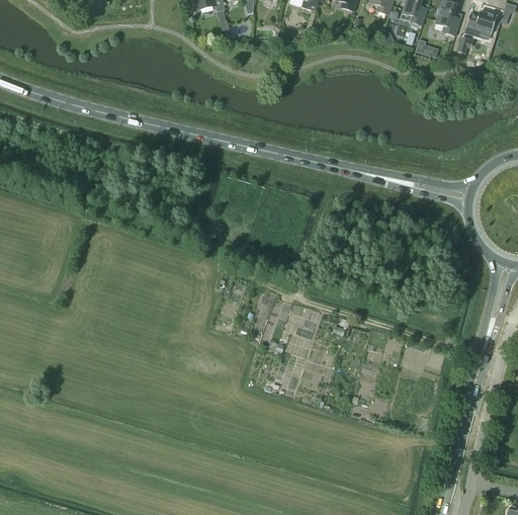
[(225,9),(222,0),(195,0),(197,9),(214,5),(217,11),(219,20),(225,19),(223,10),(225,9)]
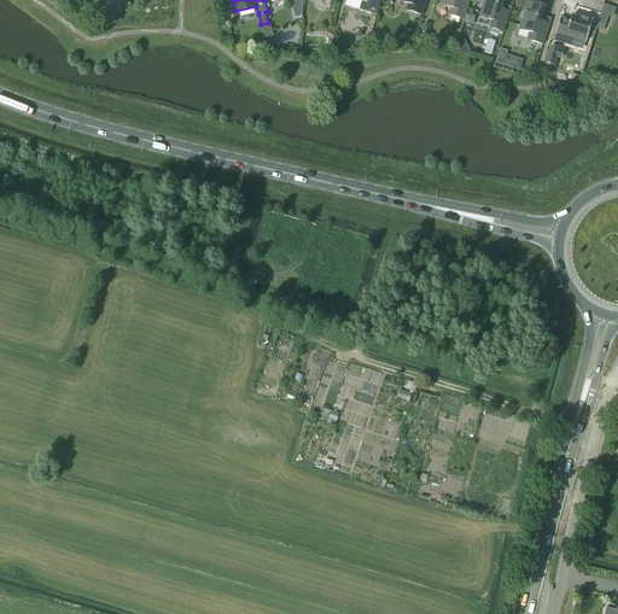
[(270,0),(291,0),(296,16),(302,15),(302,5),(302,0),(270,0)]
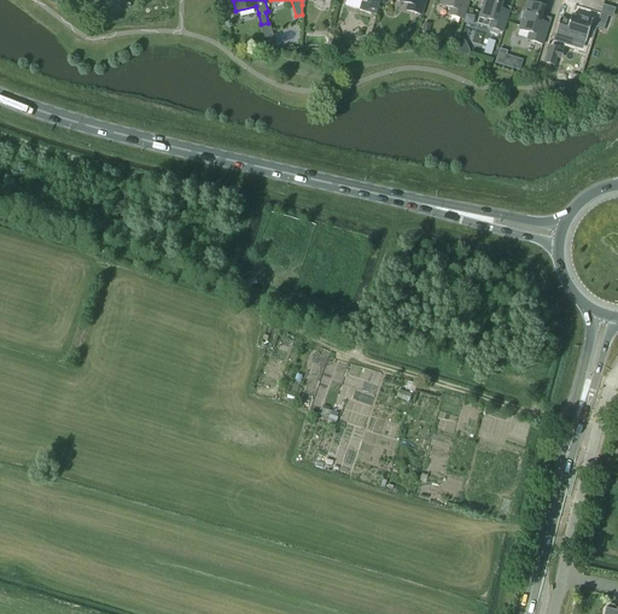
[(377,13),(379,0),(361,0),(359,9),(377,13)]
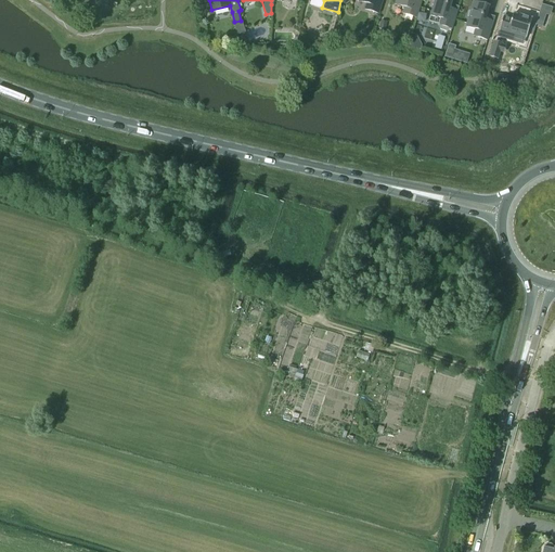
[(368,0),(365,7),(364,7),(364,8),(378,12),(382,0),(368,0)]
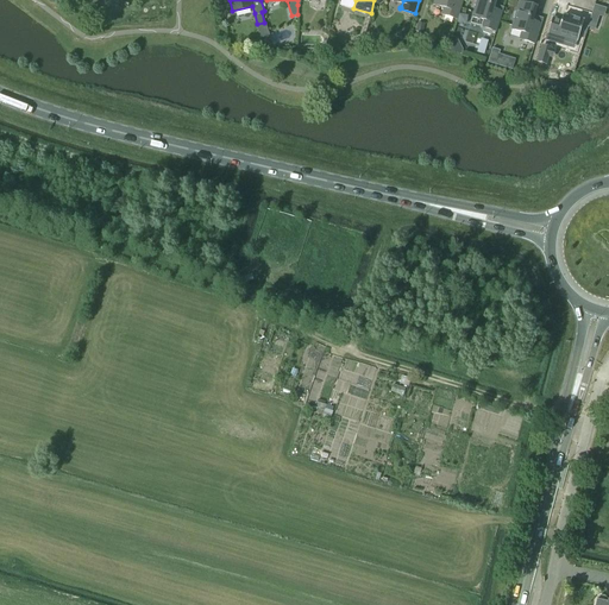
[(434,0),(445,4),(441,12),(457,17),(462,0),(434,0)]
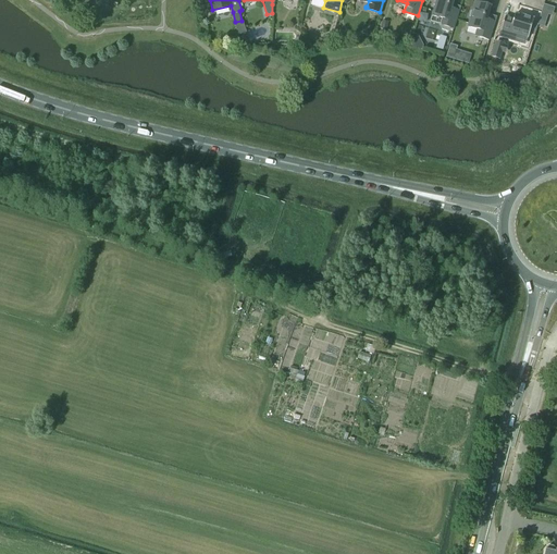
[(433,11),(431,16),(441,19),(440,22),(440,23),(441,23),(442,27),(448,29),(452,26),(454,27),(459,9),(452,7),(453,0),(434,0),(434,2),(435,4),(433,11)]
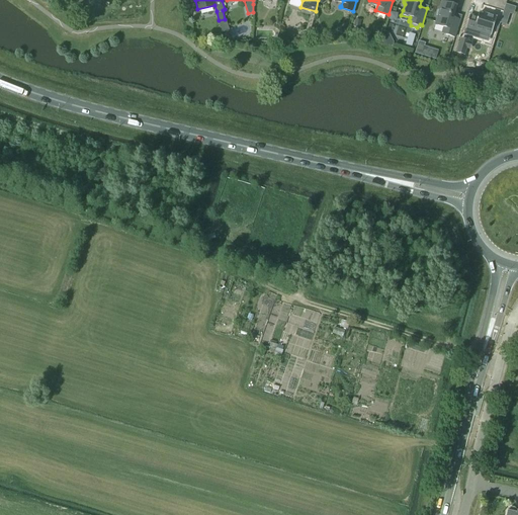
[(456,5),(455,4),(453,2),(450,1),(448,2),(442,0),(441,0),(442,1),(439,8),(437,9),(436,12),(437,14),(435,20),(444,23),(442,31),(441,31),(454,35),(460,18),(453,16),(456,5)]
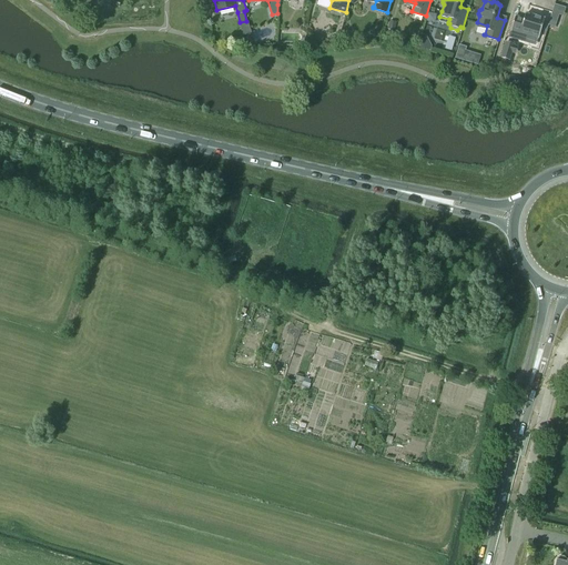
[(515,14),(509,36),(521,39),(524,32),(538,37),(545,17),(531,13),(530,14),(525,12),(524,17),(515,14)]
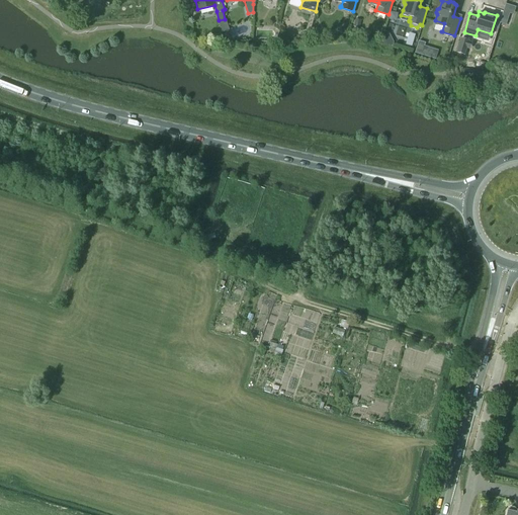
[(500,21),(506,23),(509,12),(503,11),(500,21)]
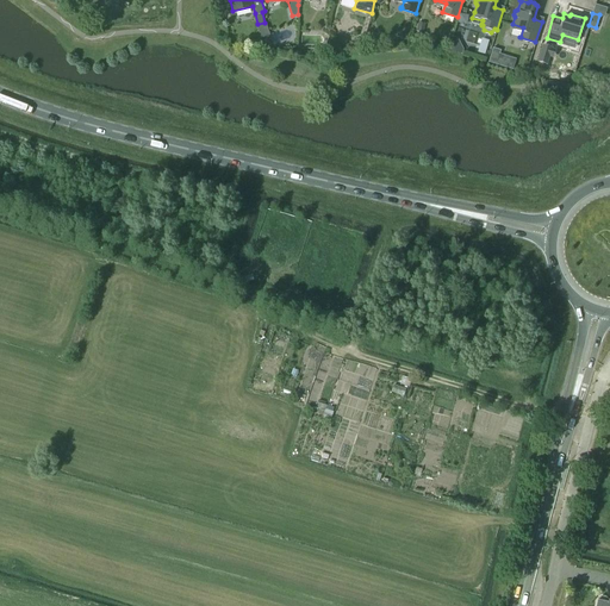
[(425,22),(418,19),(416,29),(423,31),(425,22)]
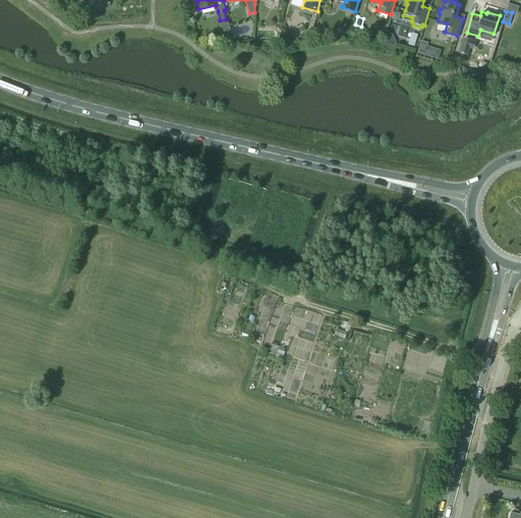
[(391,31),(387,30),(383,42),(395,46),(396,41),(391,31)]
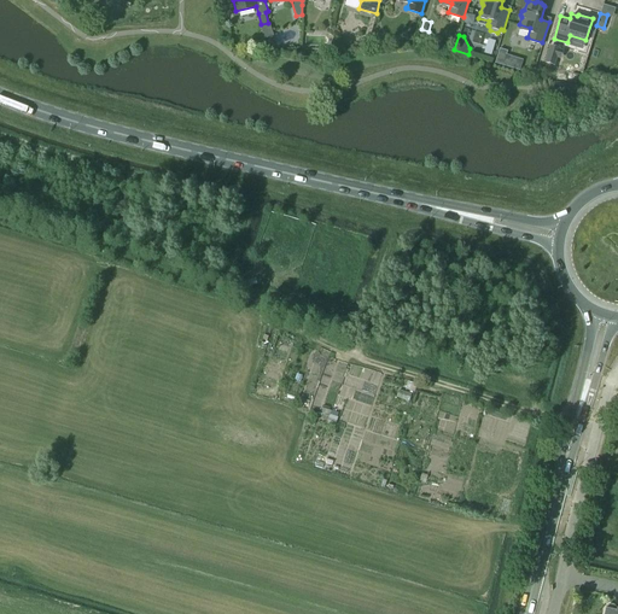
[(557,56),(559,48),(559,47),(549,45),(544,60),(554,63),(557,56)]
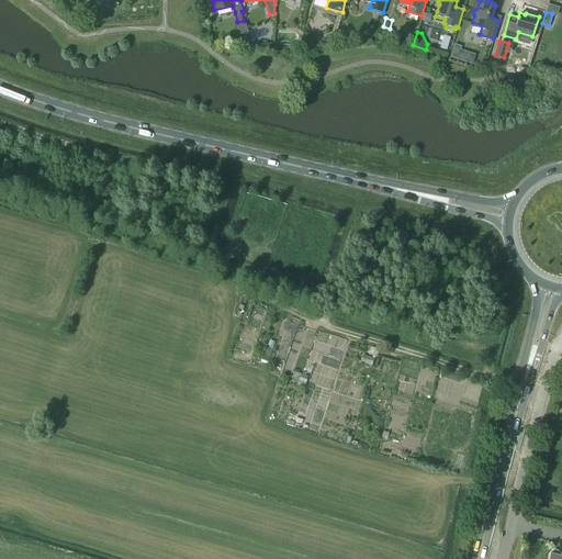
[(475,53),(460,48),(461,45),(454,43),(453,46),(450,56),(472,63),(475,53)]
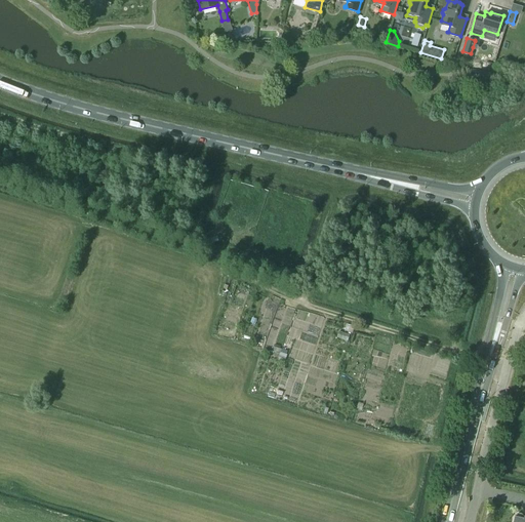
[(524,521),(524,517),(524,518),(524,515),(522,513),(520,512),(518,512),(516,514),(514,516),(513,521),(524,521)]
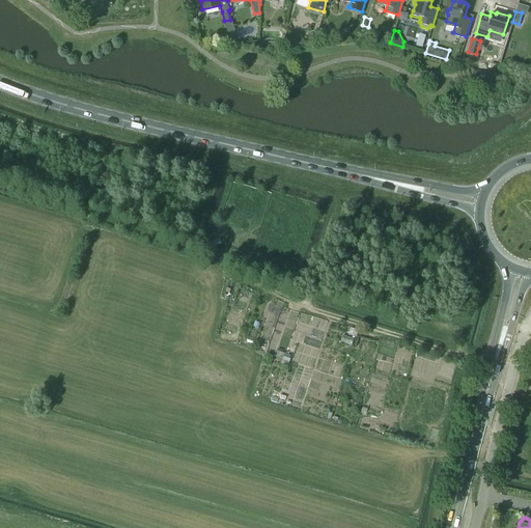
All buildings are outlined.
